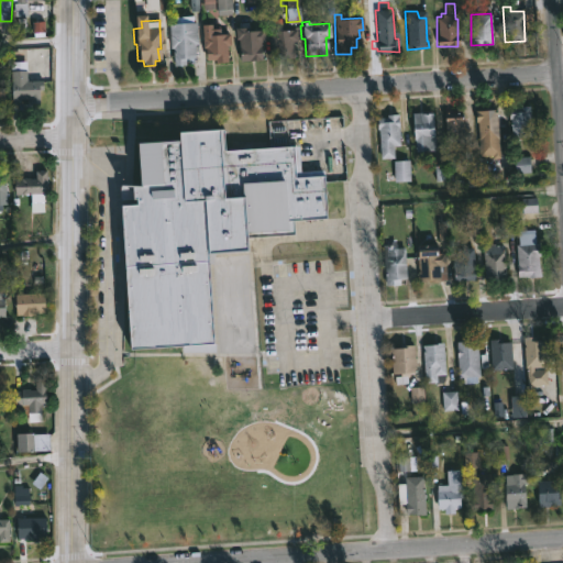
[(191,44),(192,58),(183,58),(183,65),(172,65),(166,23),(194,22),(195,44),(191,44)]
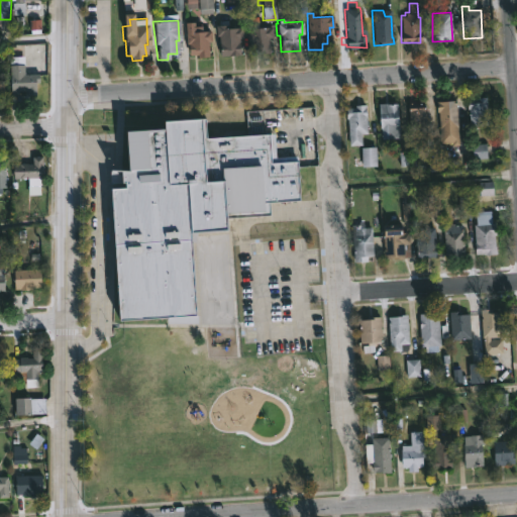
[(192,21),(193,31),(209,30),(209,41),(207,41),(207,55),(188,56),(188,43),(185,43),(184,22),(192,21)]
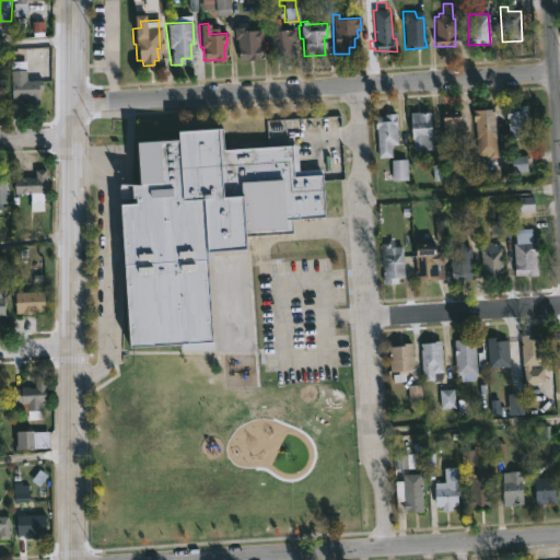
[(247,26),(247,28),(260,28),(260,41),(258,41),(259,59),(236,60),(236,38),(234,38),(233,26),(247,26)]
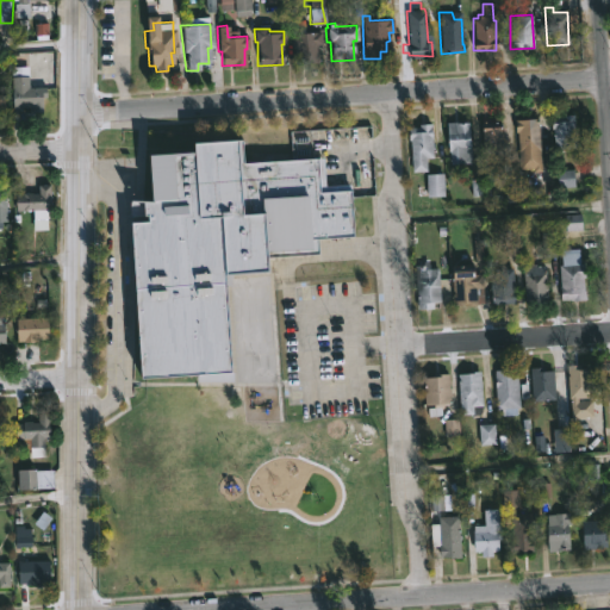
[(311,44),(312,62),(293,63),(290,33),(319,31),(321,44),(311,44)]
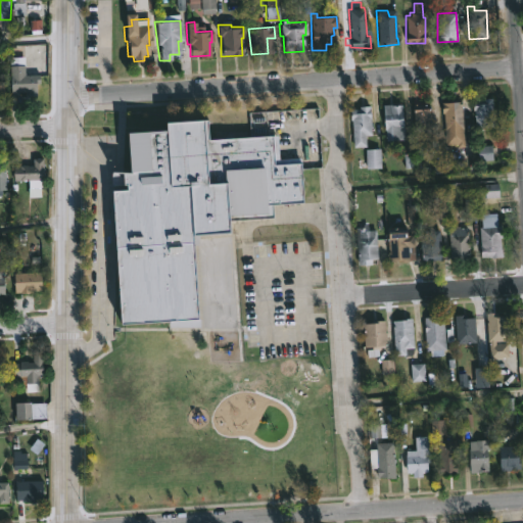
[(27,57),(27,75),(41,75),(41,83),(38,83),(38,95),(29,95),(29,92),(20,92),(20,95),(13,95),(11,57),(27,57)]
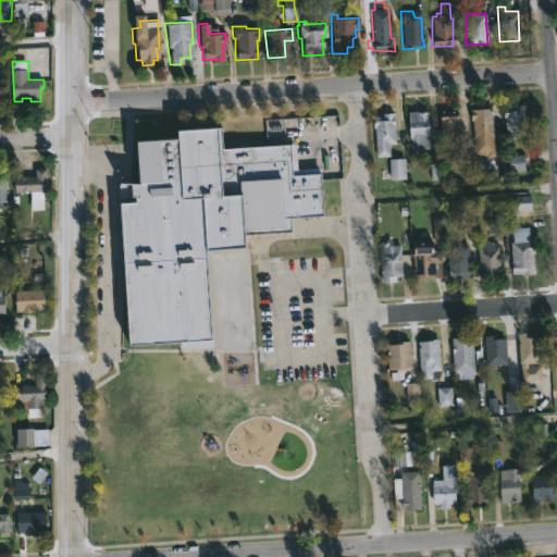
[(523,103),(525,135),(506,136),(505,118),(503,118),(502,107),(523,103)]
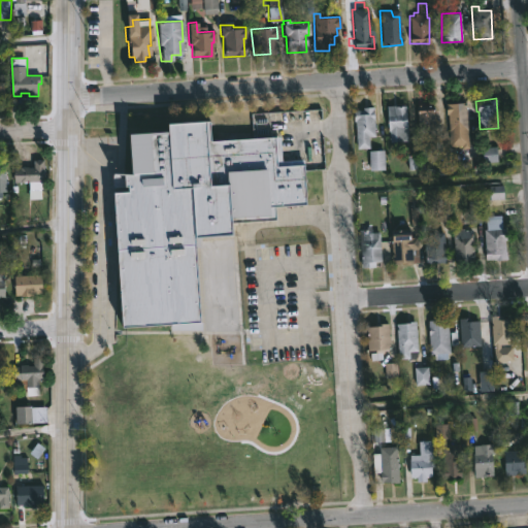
[(465,102),(468,147),(461,149),(461,145),(449,145),(447,114),(446,114),(444,103),(465,102)]
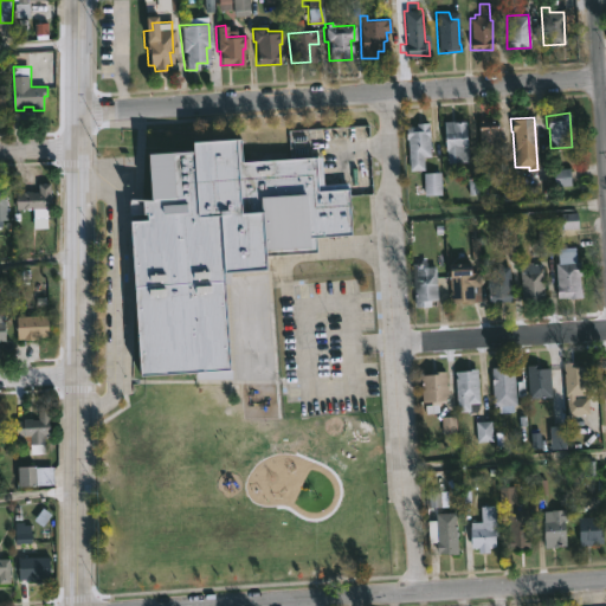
[(489,154),(478,155),(477,121),(496,120),(497,147),(489,147),(489,154)]
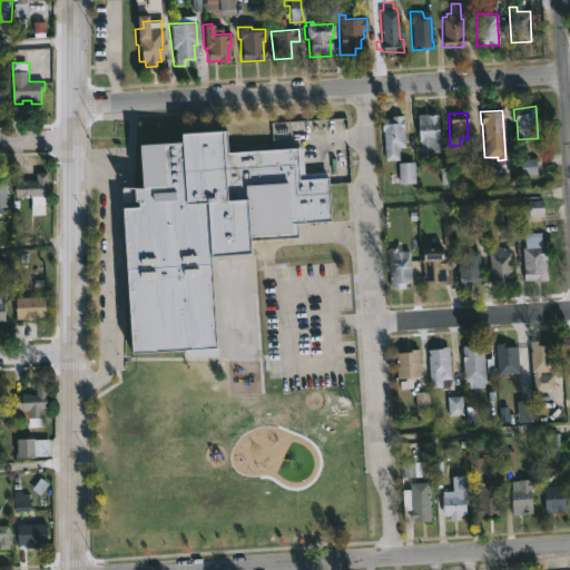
[(438,114),(440,151),(420,153),(420,140),(418,140),(416,114),(438,114)]
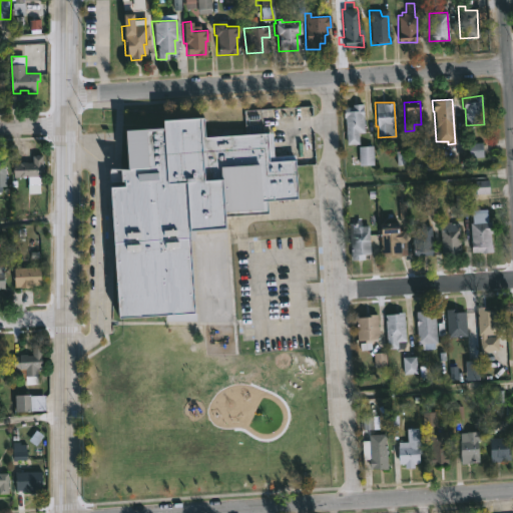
[(362,105),(363,132),(358,132),(359,143),(346,144),(345,117),(343,117),(343,106),(362,105)]
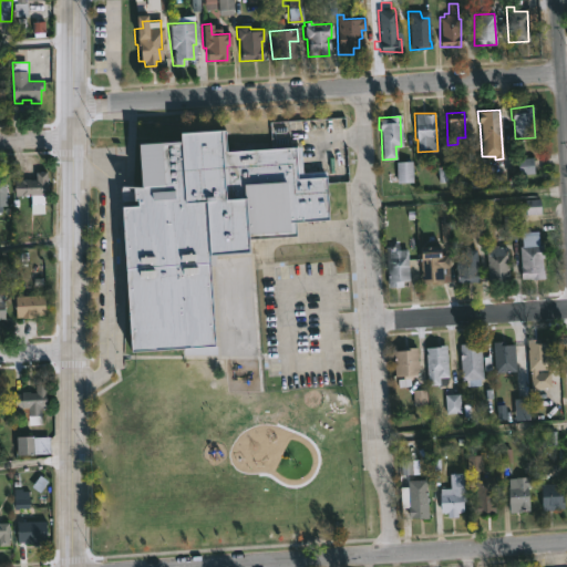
[(224,129),(225,151),(294,146),(296,178),(323,176),(327,218),(294,220),(295,236),(244,239),(245,253),(205,255),(210,346),(127,351),(117,206),(133,205),(133,199),(119,200),(117,186),(136,185),(134,142),(176,140),(175,132),(224,129)]
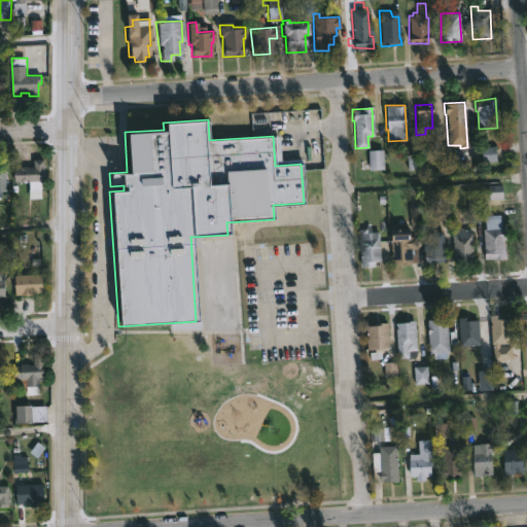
[(44,160),(45,180),(42,180),(43,189),(31,189),(31,181),(14,181),(14,168),(22,168),(23,166),(34,167),(34,160),(44,160)]
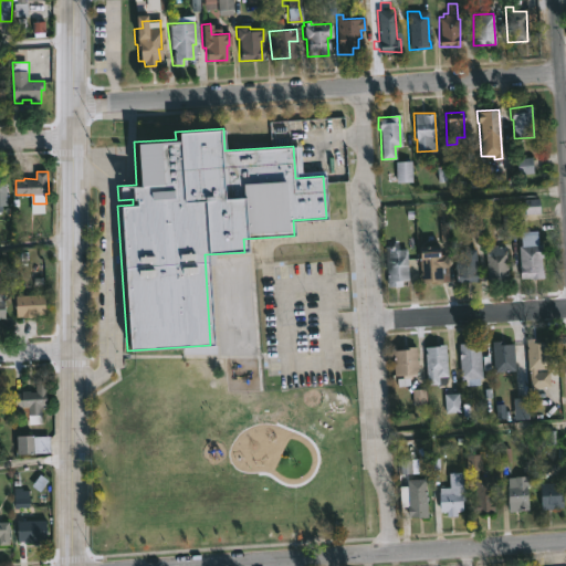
[(537,233),(537,244),(541,244),(542,278),(520,278),(519,245),(521,245),(521,234),(537,233)]
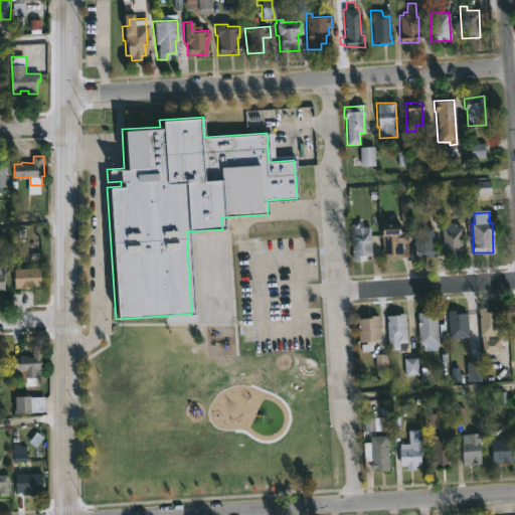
[(360,220),(361,226),(369,226),(370,254),(365,254),(365,260),(352,261),(350,223),(356,223),(356,220),(360,220)]
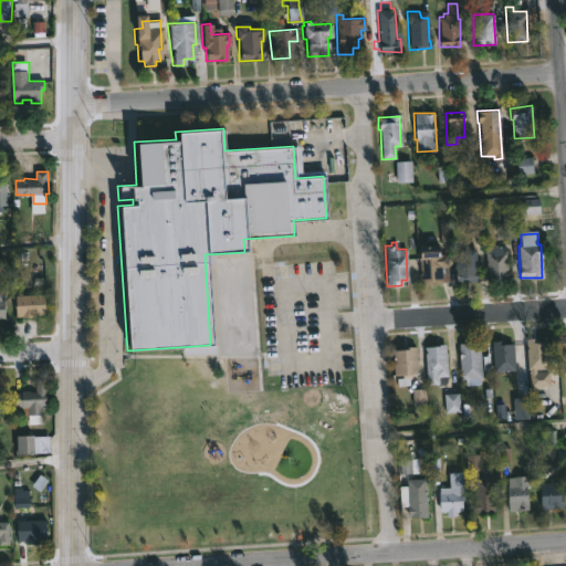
[(496,244),(496,247),(505,245),(507,279),(507,280),(488,281),(488,279),(486,279),(484,248),(496,244)]
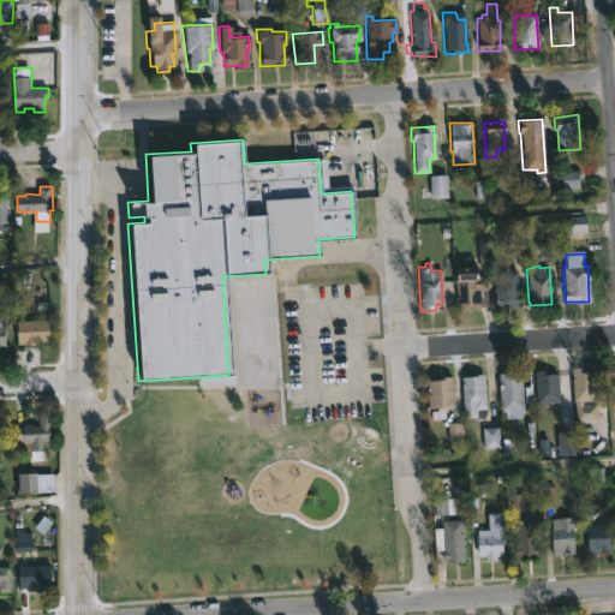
[(476,268),(476,276),(485,276),(487,305),(479,305),(479,308),(466,309),(466,305),(455,306),(454,282),(452,282),(452,269),(476,268)]
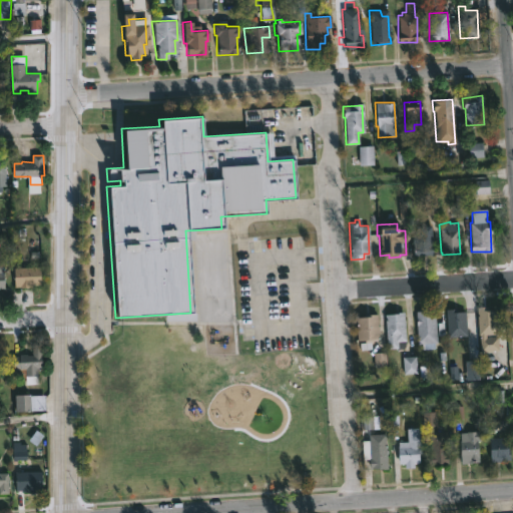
[(424,254),(413,255),(412,230),(416,230),(415,226),(431,225),(432,254),(424,254)]
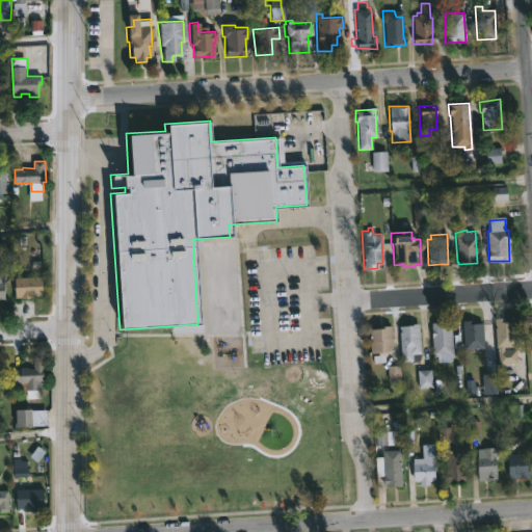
[(35,295),(35,298),(17,298),(17,277),(44,276),(44,295),(35,295)]
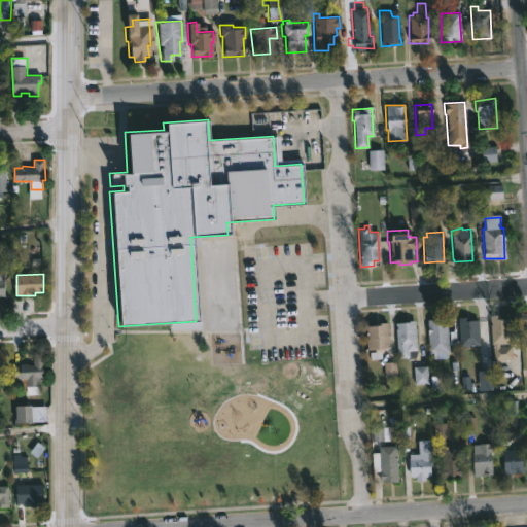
[(499,315),(499,318),(510,318),(511,343),(498,343),(498,353),(492,353),(492,344),(490,344),(489,315),(499,315)]
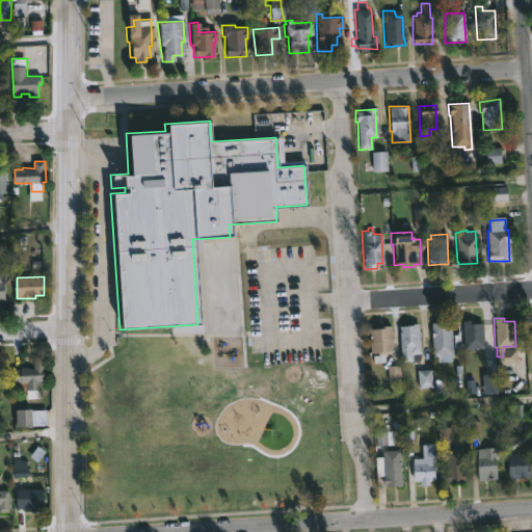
[(474,319),(475,323),(482,323),(483,348),(463,349),(461,320),(474,319)]
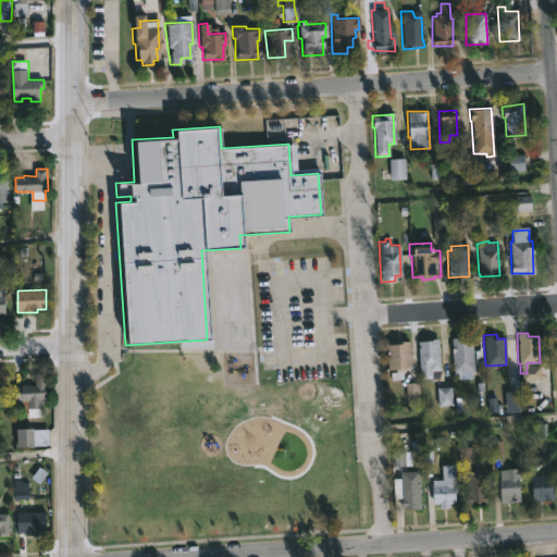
[(463,337),(463,342),(472,342),(473,372),(453,373),(450,337),(463,337)]
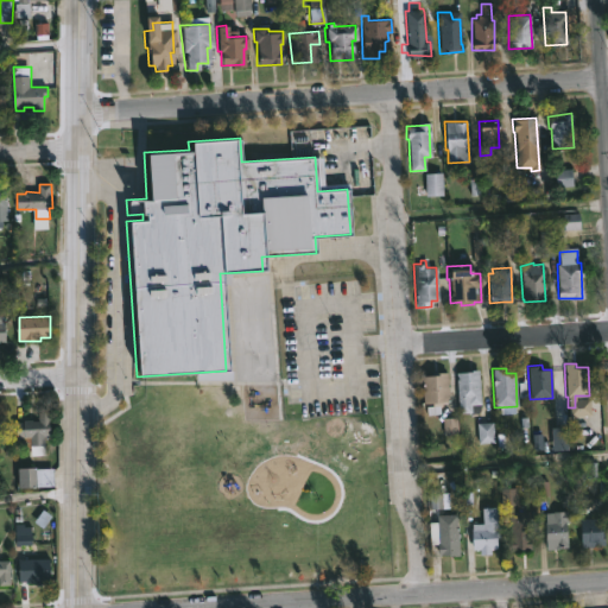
[(480,410),(477,413),(458,413),(456,373),(479,369),(480,410)]
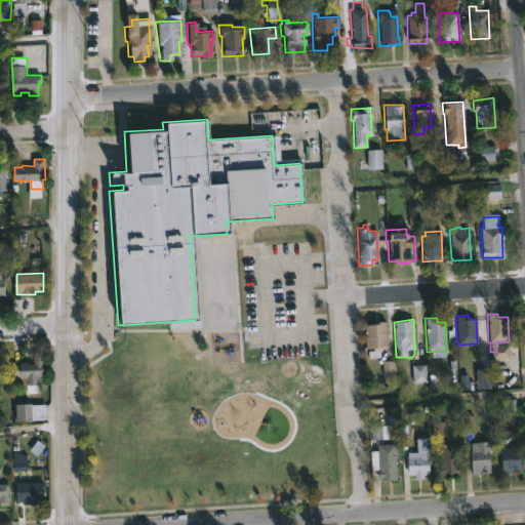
[(380,348),(380,351),(378,351),(379,357),(368,358),(368,352),(372,351),(372,348),(364,349),(363,325),(371,324),(371,322),(386,321),(387,347),(380,348)]
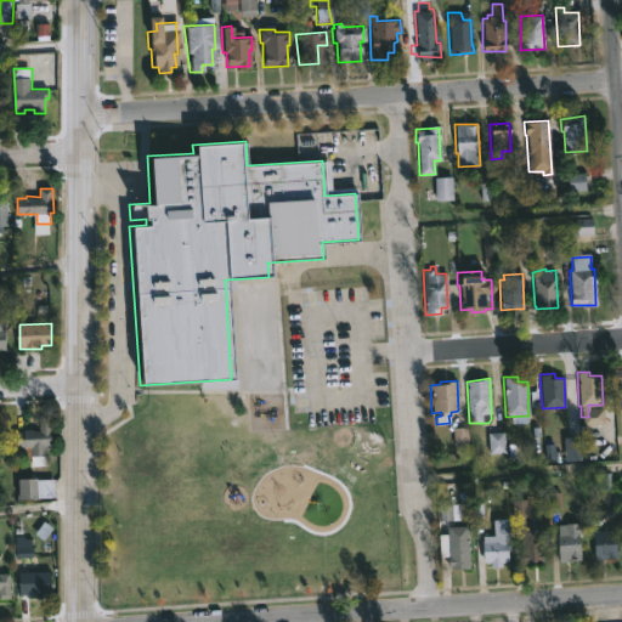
[(52,422),(52,446),(46,446),(46,456),(34,456),(34,459),(24,459),(24,447),(16,448),(15,433),(26,431),(26,430),(41,430),(40,422),(52,422)]
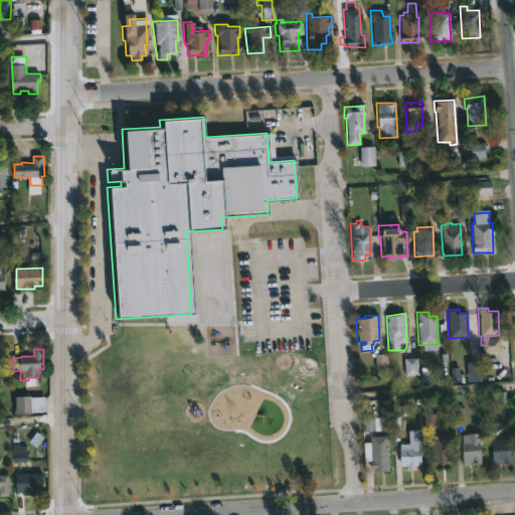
[(406,376),(418,376),(418,360),(406,360),(406,376)]
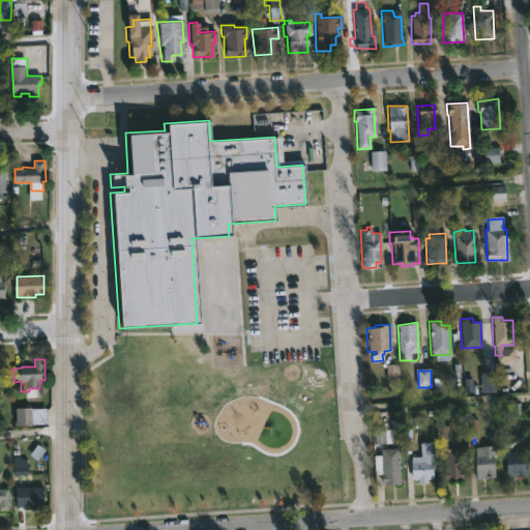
[(427,478),(428,482),(417,483),(417,479),(413,479),(412,457),(420,457),(419,443),(433,442),(434,458),(432,459),(433,478),(427,478)]
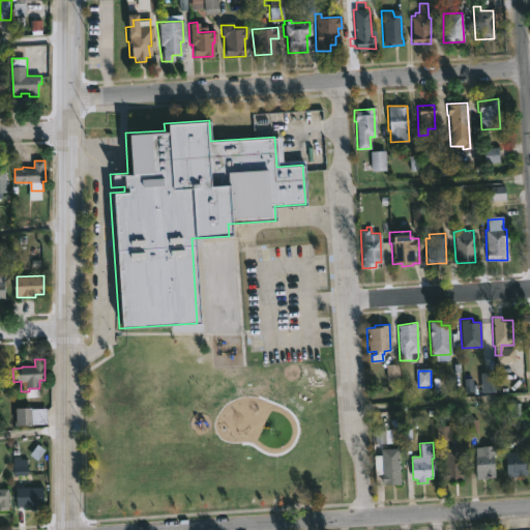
[(463,480),(444,480),(443,469),(445,469),(444,446),(461,445),(463,480)]
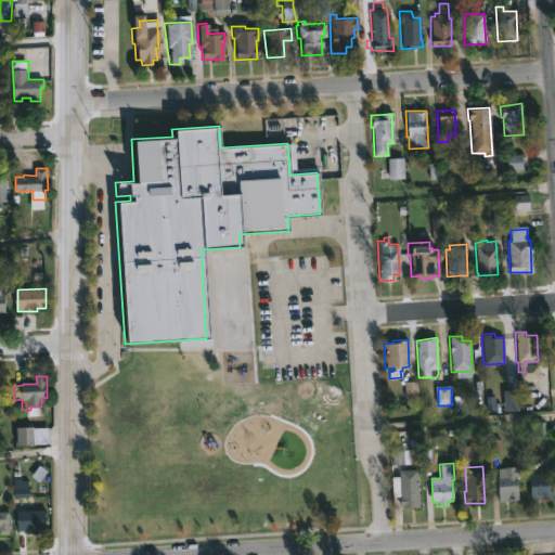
[(506,502),(499,503),(497,469),(519,467),(519,477),(516,477),(517,500),(506,502)]
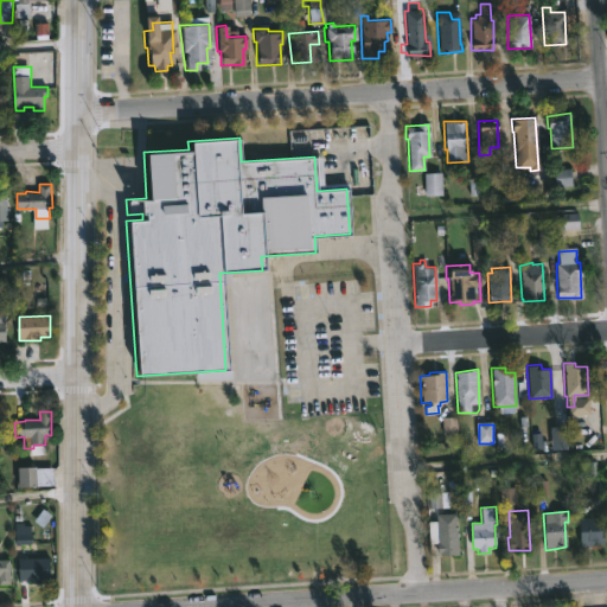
[(454,517),(458,555),(438,555),(436,526),(443,525),(443,518),(454,517)]
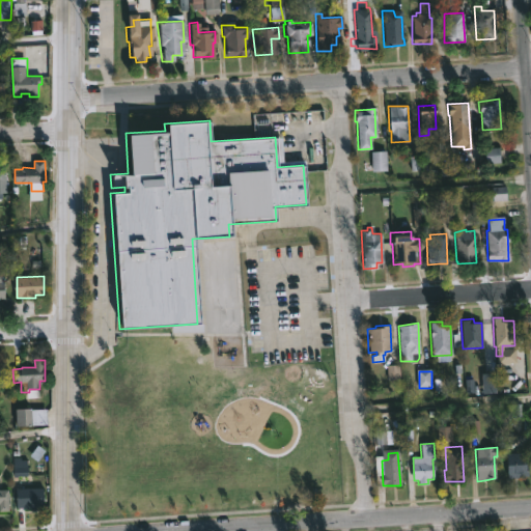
[(524,452),(527,476),(507,478),(506,453),(524,452)]
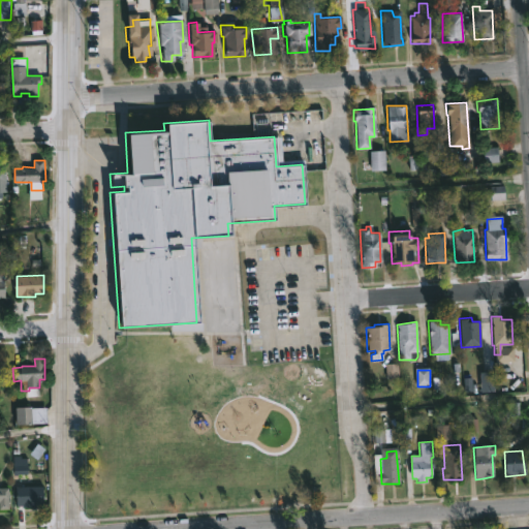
[(37,504),(37,506),(19,505),(18,486),(45,486),(45,504),(37,504)]
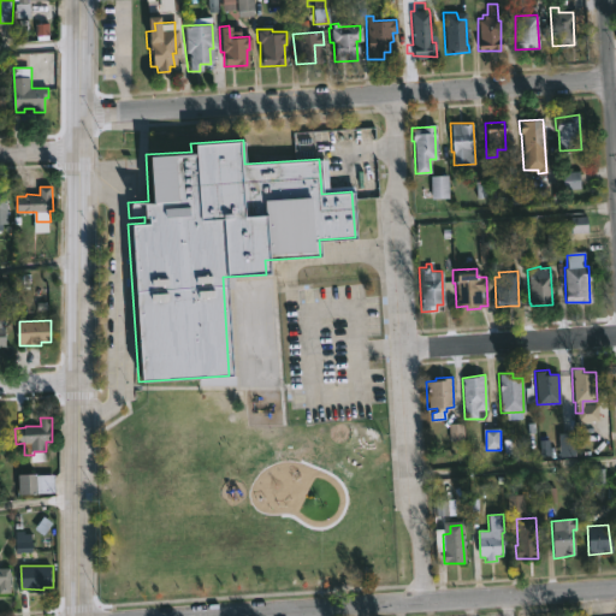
[(0,567),(12,567),(12,591),(0,592),(0,567)]
